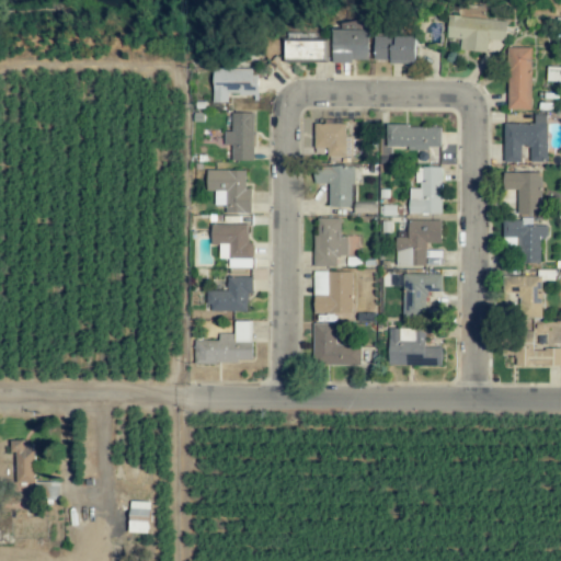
[(507,22),(448,15),(446,37),(460,39),(459,49),(487,53),(488,39),(505,42),(507,22)]
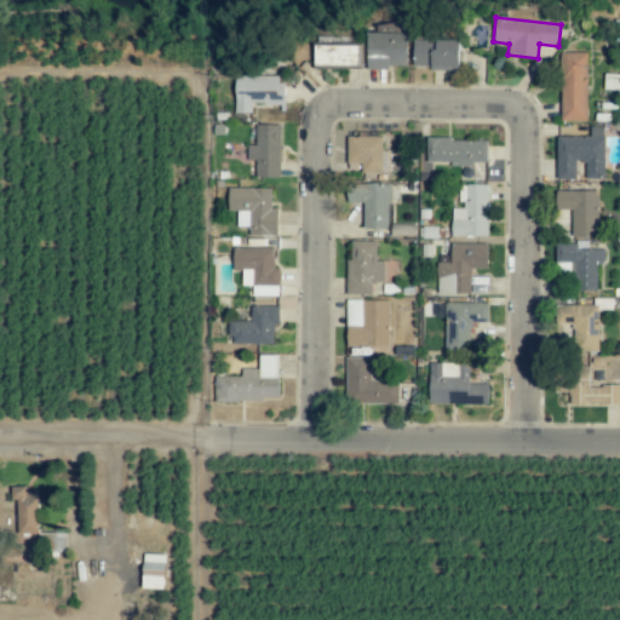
[(406,33),(367,33),(366,68),(406,69),(406,33)]
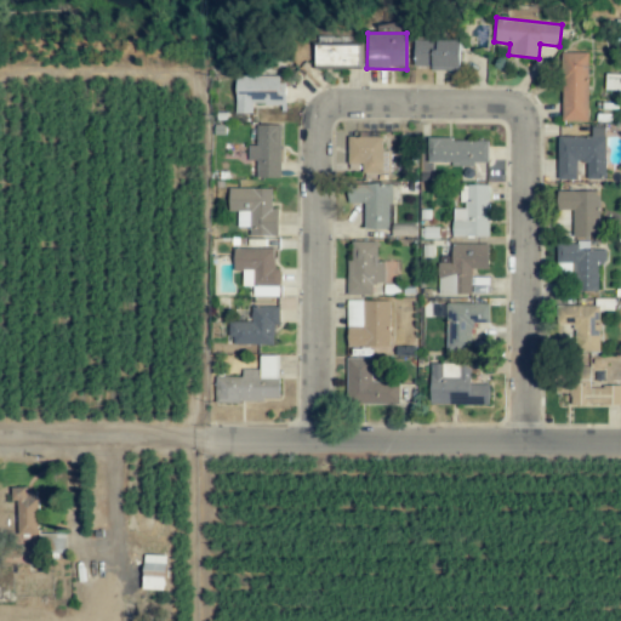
[(314,38),(314,67),(360,67),(360,38),(314,38)]
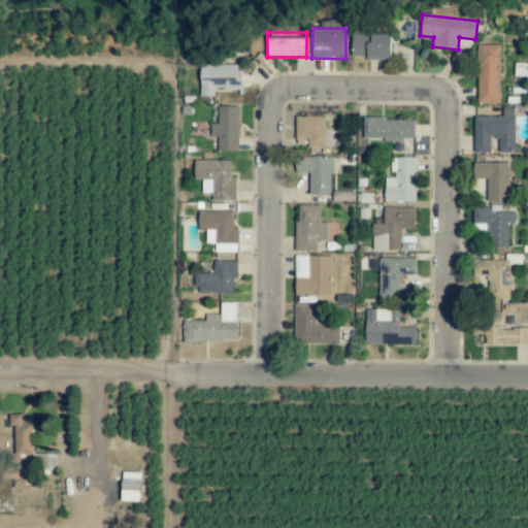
[(391,35),(351,34),(351,58),(391,58),(391,35)]
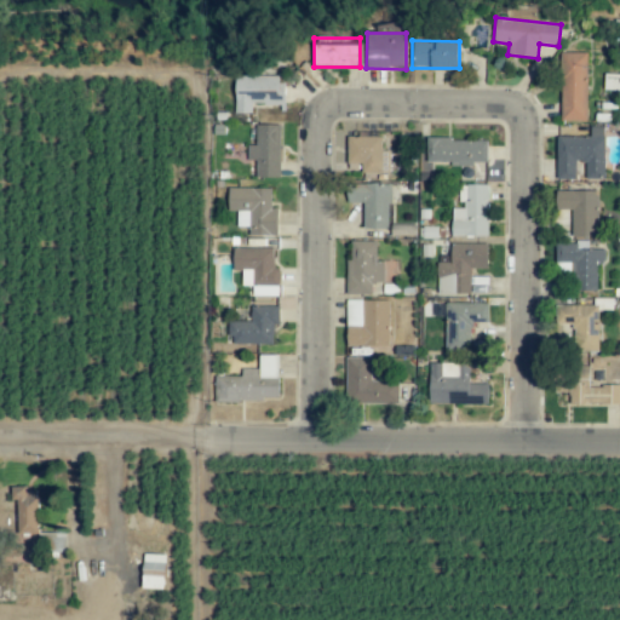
[(561,121),(586,121),(586,53),(561,53),(561,121)]
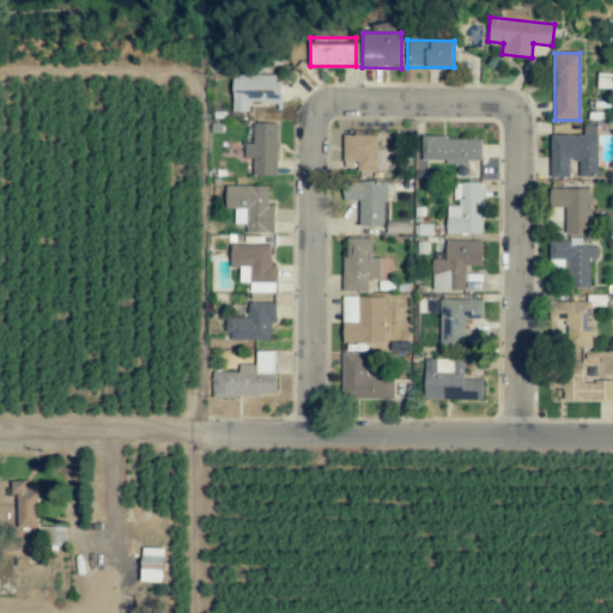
[(234,74),(232,113),(249,113),(249,104),(280,104),(280,76),(234,74)]
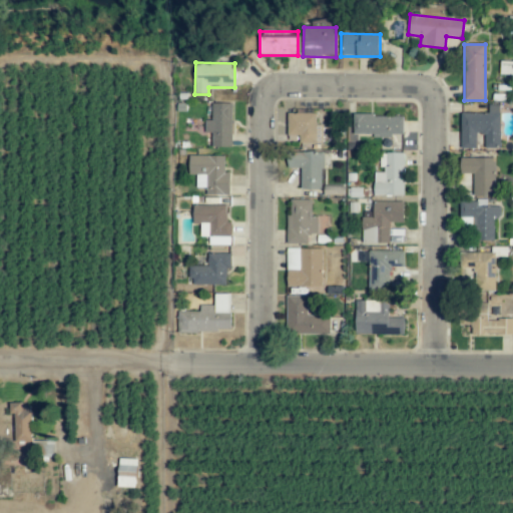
[(232,103),(212,103),(212,120),(204,120),(204,132),(211,133),(211,146),(231,147),(232,103)]
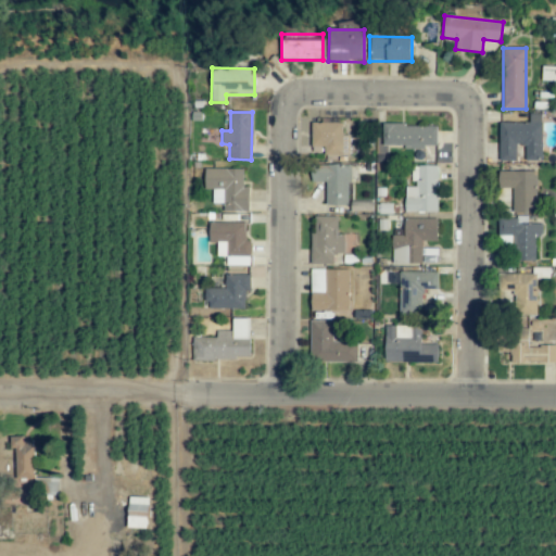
[(500,123),(500,161),(517,161),(517,146),(526,146),(526,160),(541,160),(542,114),(530,114),(530,123),(500,123)]
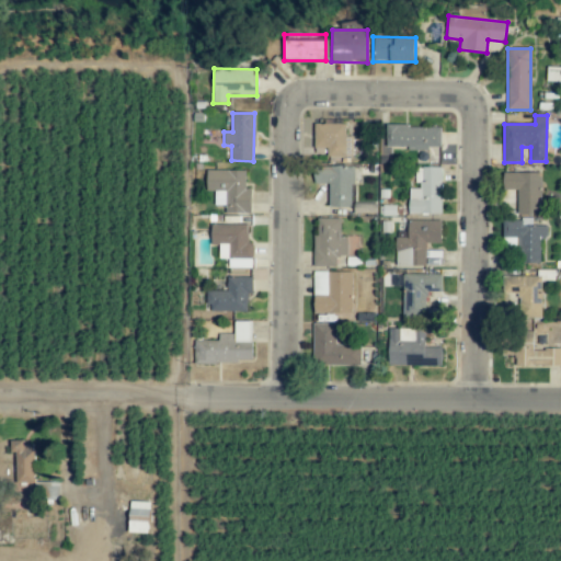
[(353,136),(346,136),(346,124),(315,123),(315,148),(328,148),(327,156),(353,157),(353,136)]
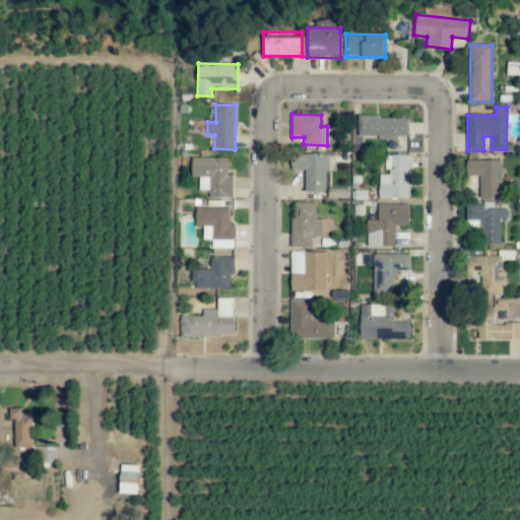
[(356,117),(356,137),(408,138),(408,117),(356,117)]
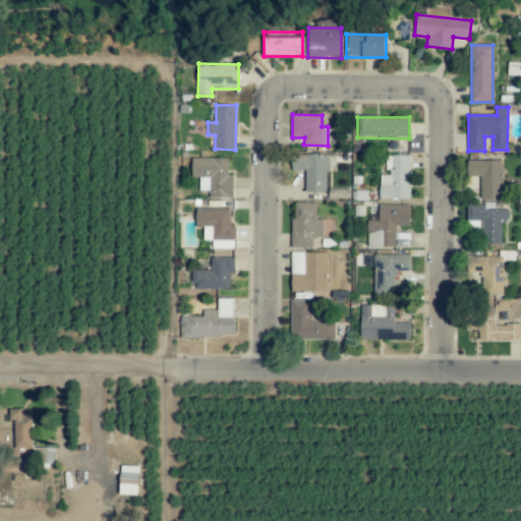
[(293,171),(305,170),(305,192),(327,192),(327,155),(292,155),(293,171)]
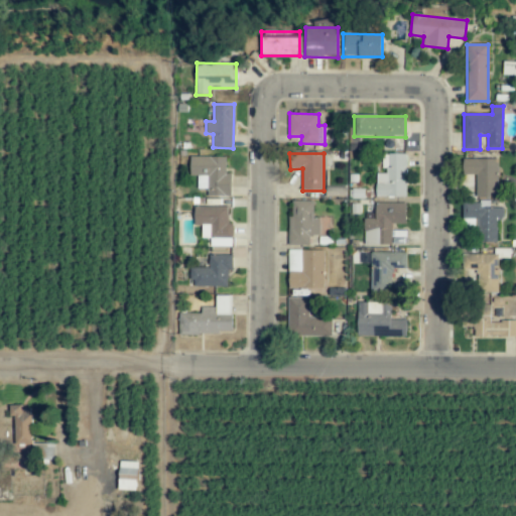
[(405,197),(406,154),(383,153),(383,173),(376,173),(376,196),(405,197)]
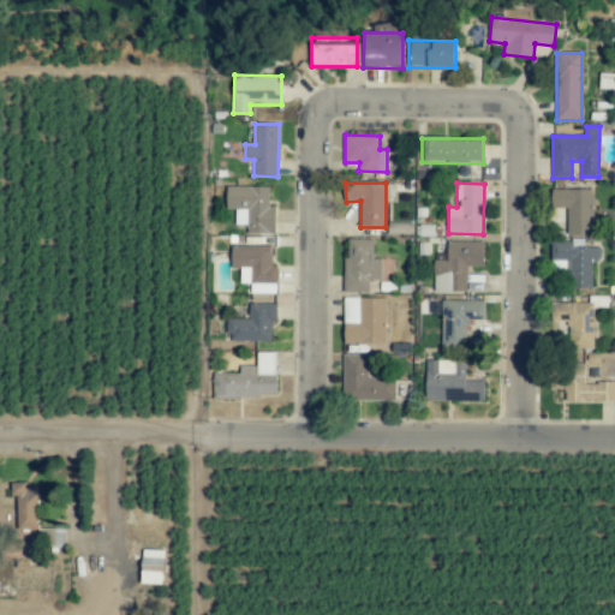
[(275,233),(275,206),(269,206),(269,186),(226,186),(226,209),(234,209),(236,226),(246,226),(246,233),(275,233)]
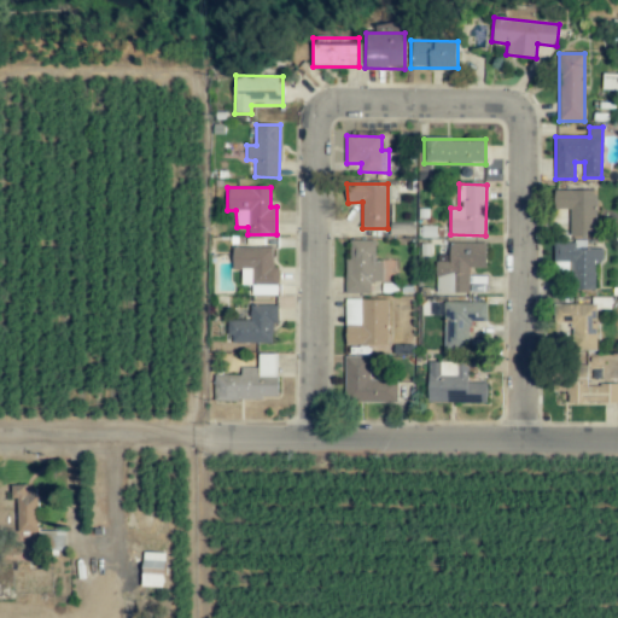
[(596,190),(555,191),(555,210),(570,210),(570,237),(596,237),(596,190)]
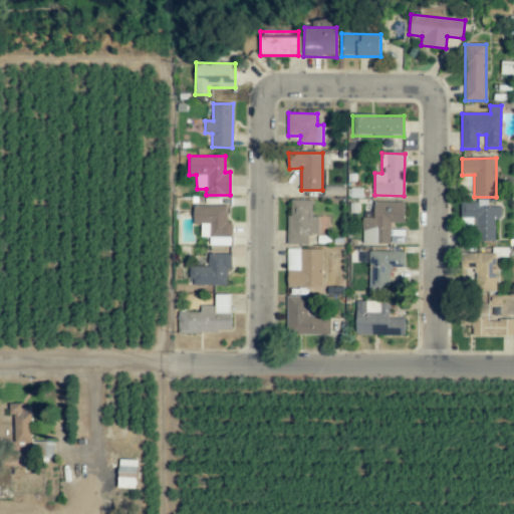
[(312,200),(288,200),(288,244),(308,244),(308,234),(318,234),(318,216),(312,216),(312,200)]
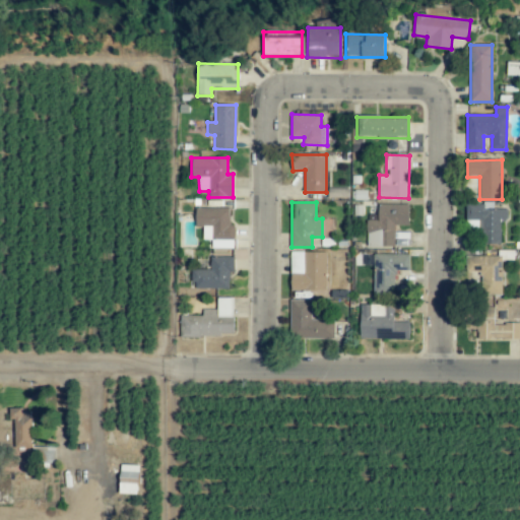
[(465,219),(482,219),(481,244),(501,244),(501,221),(507,221),(507,209),(494,209),(494,203),(465,203),(465,219)]
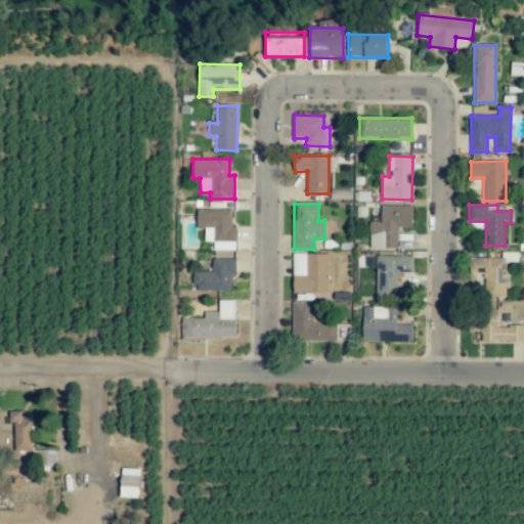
[(397,249),(397,227),(412,227),(411,206),(381,206),(381,222),(369,222),(370,250),(397,249)]
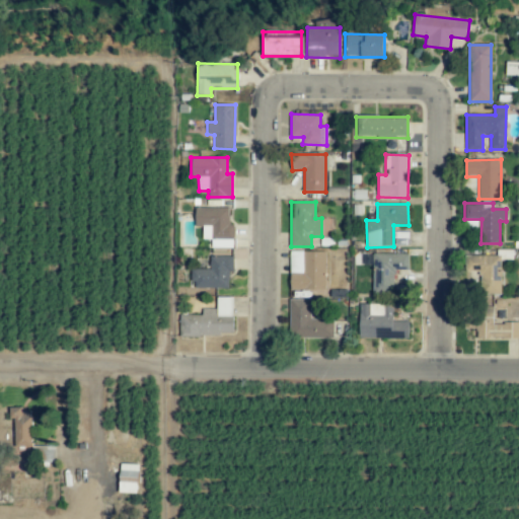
[(326,251),(290,251),(290,290),(325,290),(326,251)]
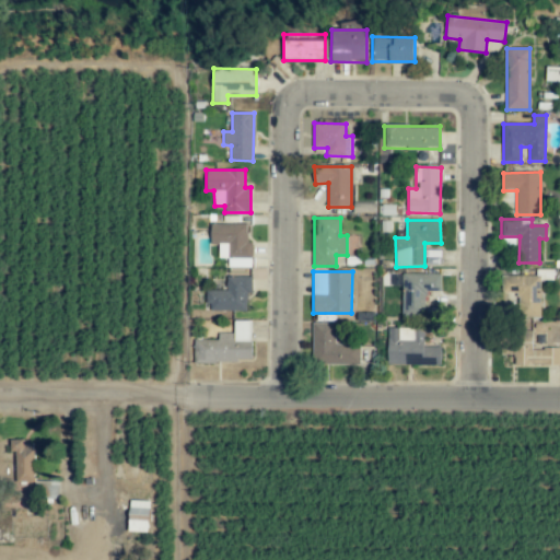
[(441,273),(403,273),(403,316),(424,316),(424,291),(441,291),(441,273)]
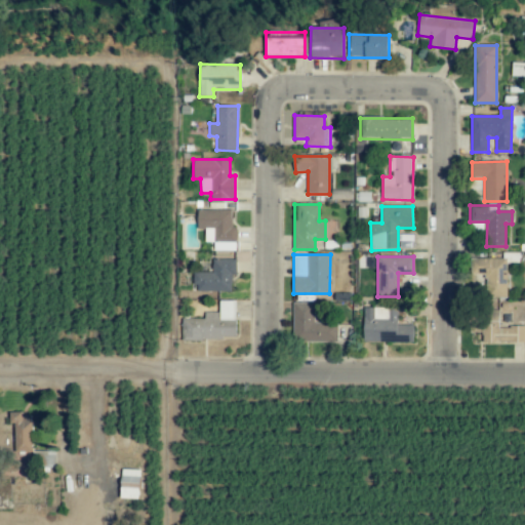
[(486,268),(486,299),(507,299),(506,257),(471,258),(471,269),(486,268)]
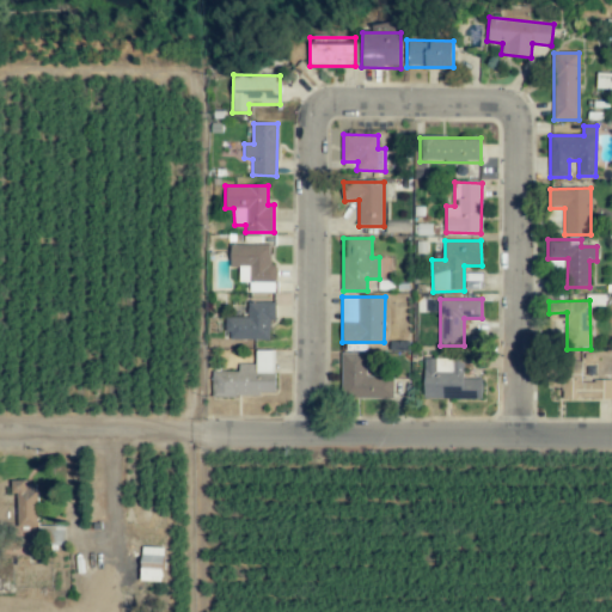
[(276,303),(248,303),(248,317),(226,317),(226,340),(270,341),(270,320),(275,320),(276,303)]
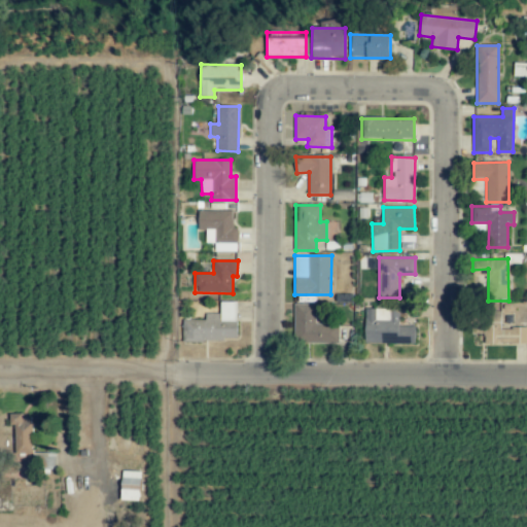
[(237,303),(221,303),(221,314),(205,313),(205,320),(182,319),(181,342),(223,342),(223,339),(237,339),(237,303)]
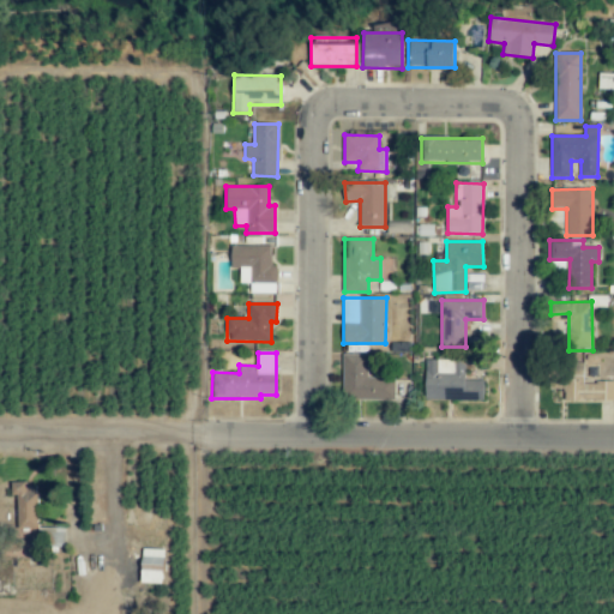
[(343,401),(395,399),(395,377),(368,378),(367,354),(342,354),(343,401)]
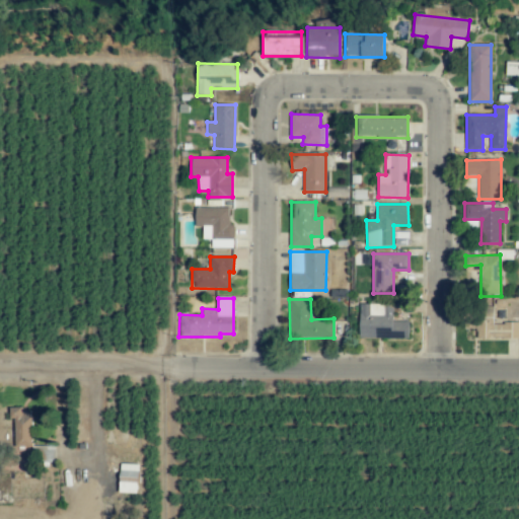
[(409,321),(392,321),(393,305),(360,304),(359,339),(409,339),(409,321)]
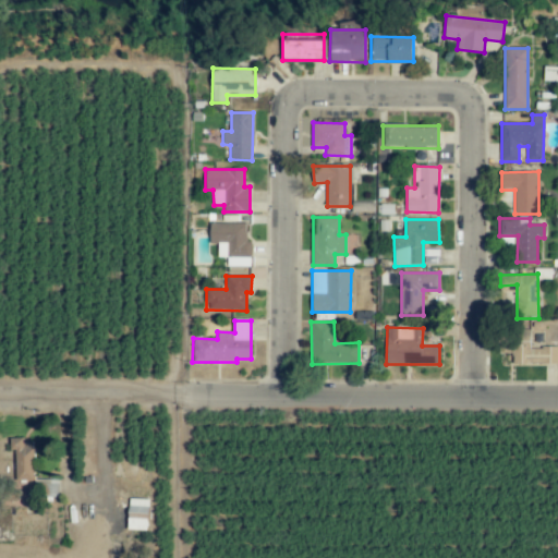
[(557,363),(557,347),(531,348),(531,341),(542,341),(542,335),(524,335),(524,340),(509,341),(509,352),(512,352),(512,365),(557,363)]
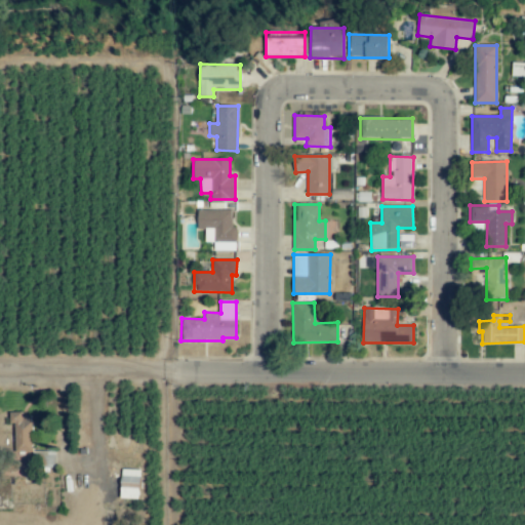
[(32,451),(33,413),(10,413),(9,425),(15,425),(14,451),(32,451)]
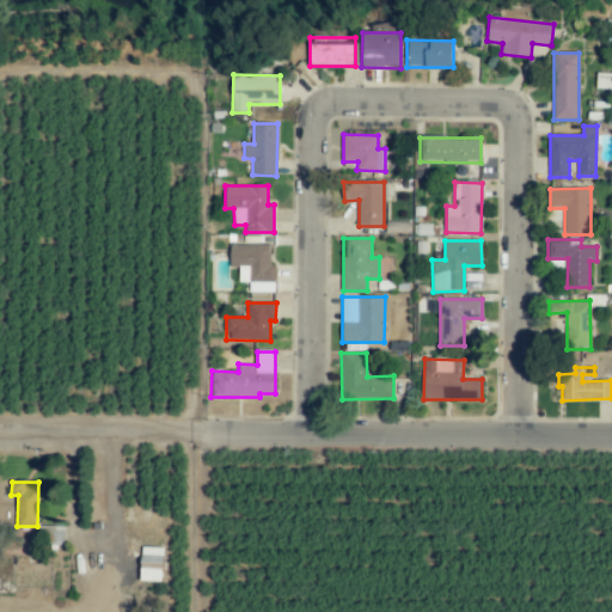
[(141,580),(161,581),(163,548),(142,548),(141,580)]
